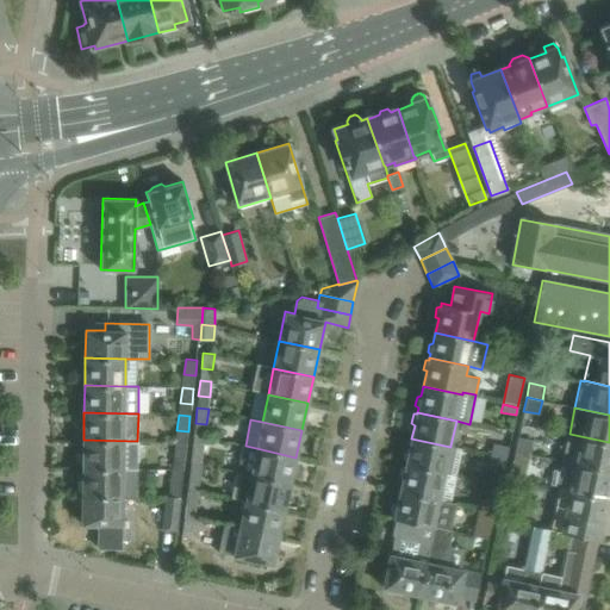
[(609,470),(609,442),(570,434),(567,434),(561,460),(576,462),(609,470)]
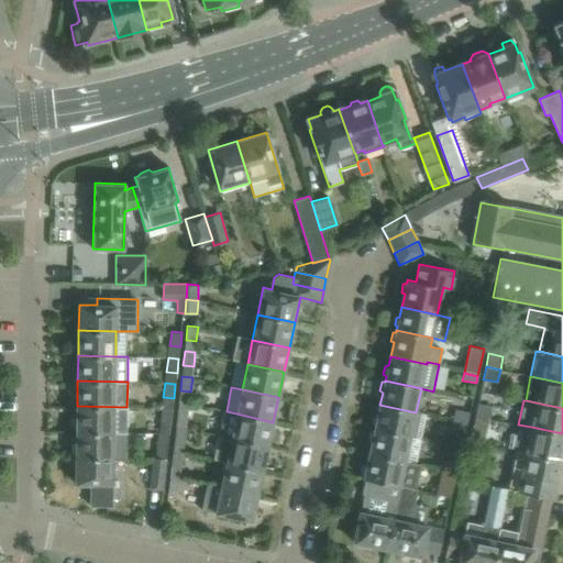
[(178,403),(177,416),(187,417),(189,404),(178,403)]
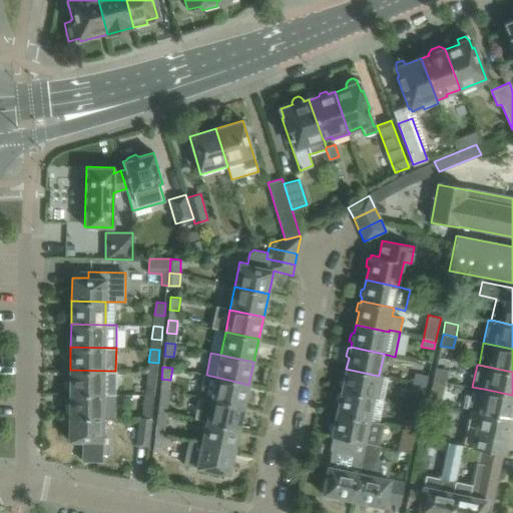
[(446,381),(449,370),(436,367),(433,378),(446,381)]
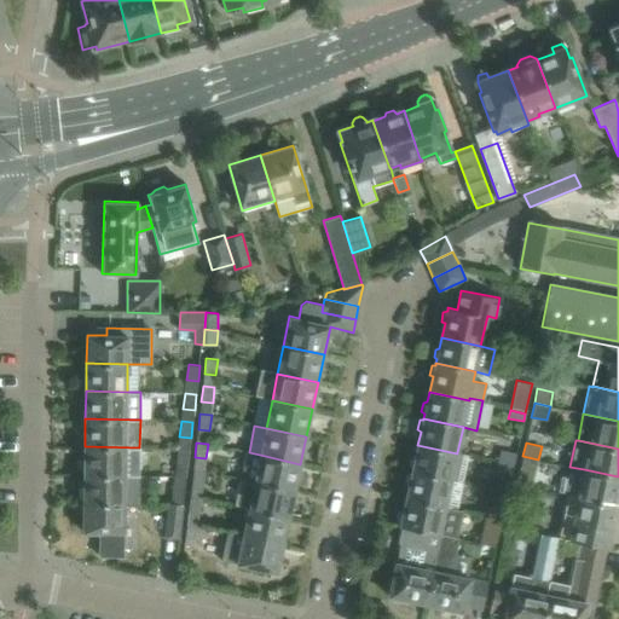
[(468,455),(457,452),(457,453),(417,445),(415,456),(412,457),(410,466),(412,467),(411,473),(451,481),(451,480),(462,482),(468,455)]
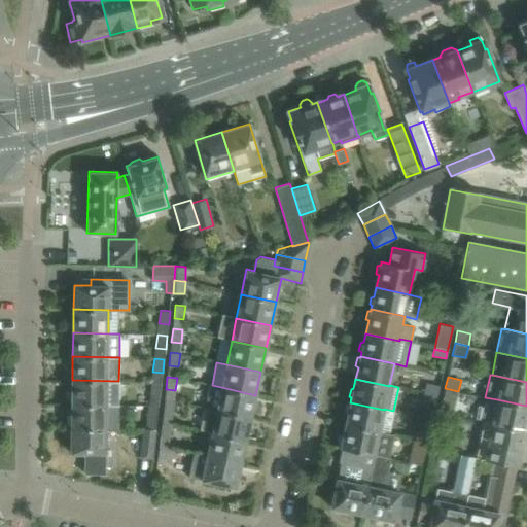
[(72,380),(72,403),(118,405),(118,381),(72,380)]
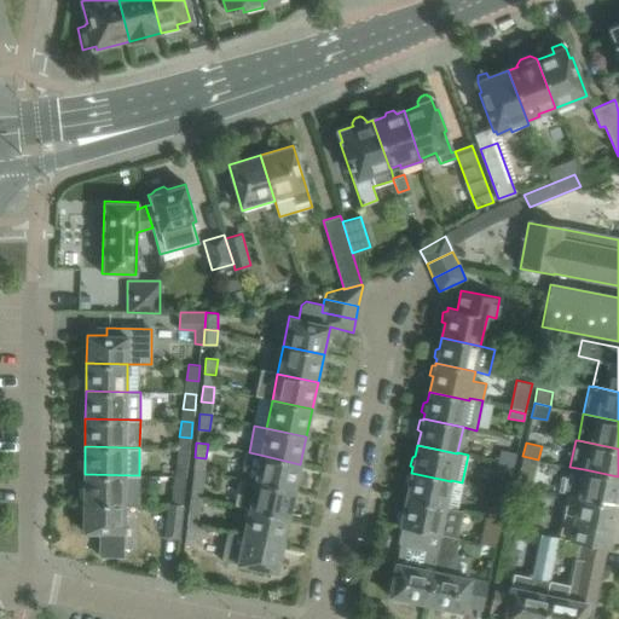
[(187,464),(190,450),(178,449),(177,463),(187,464)]
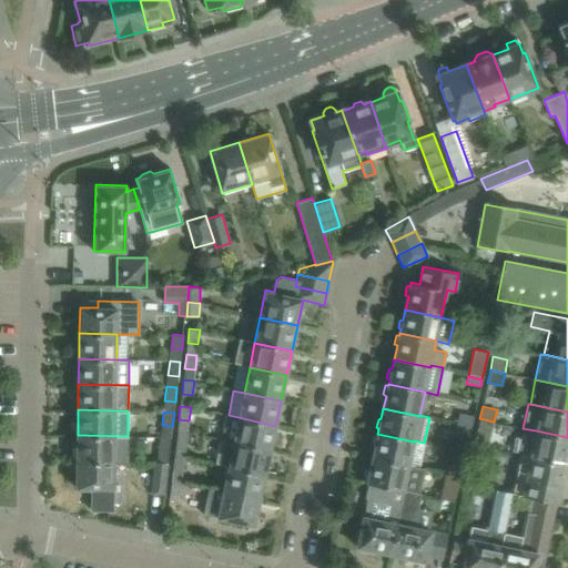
[(472,427),(474,415),(459,412),(456,424),(472,427)]
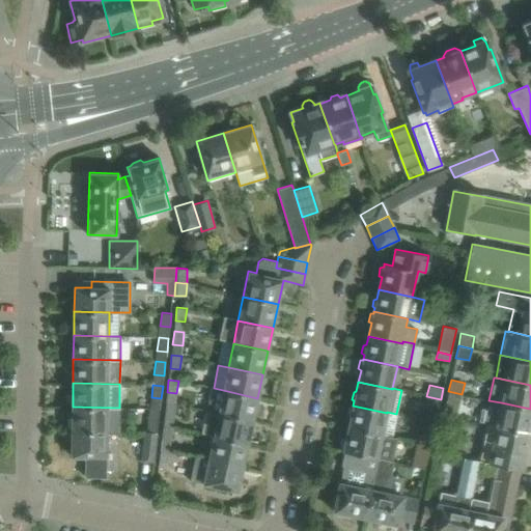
[(257,398),(223,390),(212,387),(206,410),(253,421),(257,398)]
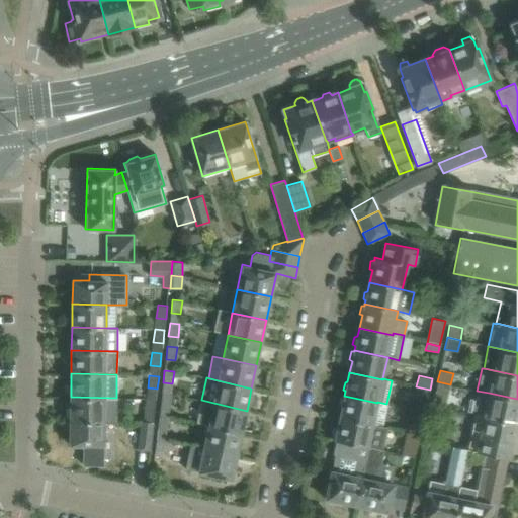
[(448,394),(450,384),(437,381),(435,391),(448,394)]
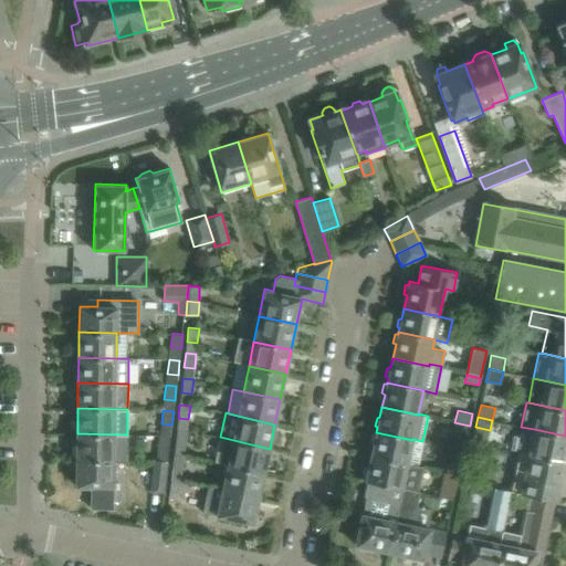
[(468,433),(470,426),(454,422),(453,430),(468,433)]
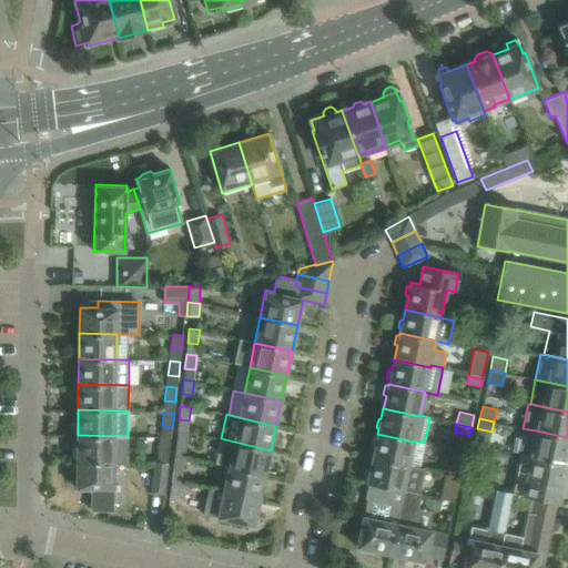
[(564,465),(567,446),(567,437),(536,430),(523,428),(517,454),(520,455),(530,457),(564,465)]
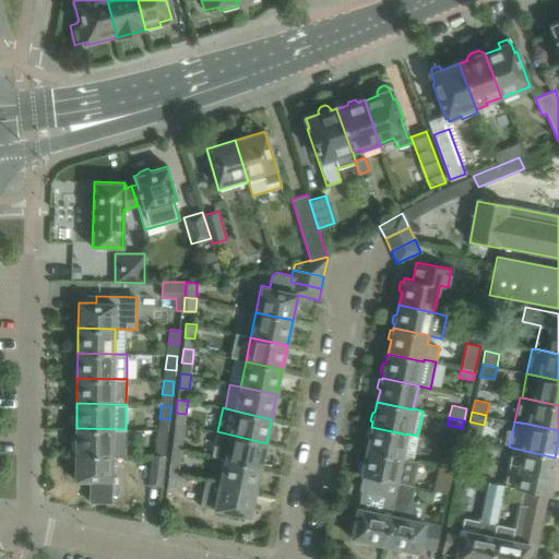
[(175,423),(171,448),(182,449),(185,424),(175,423)]
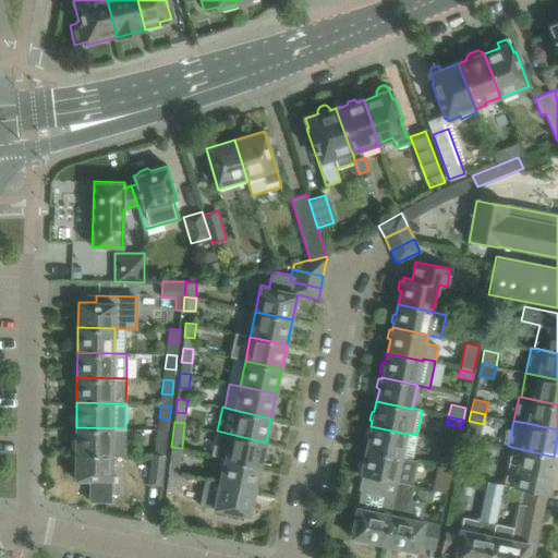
[(368,437),(365,451),(410,461),(416,435),(407,433),(407,434),(371,426),(367,427),(366,436),(368,437)]
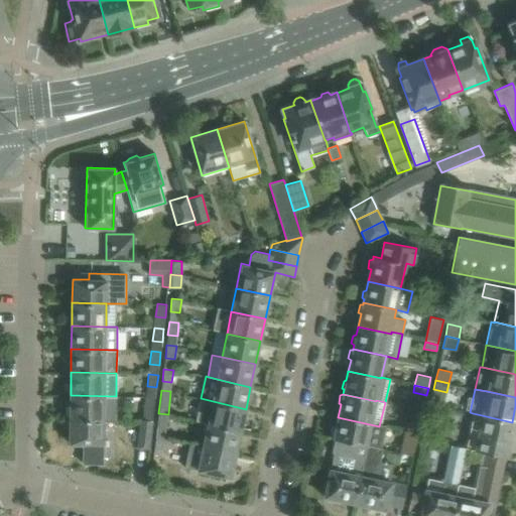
[(116,396),(71,395),(70,418),(104,419),(116,419),(116,396)]
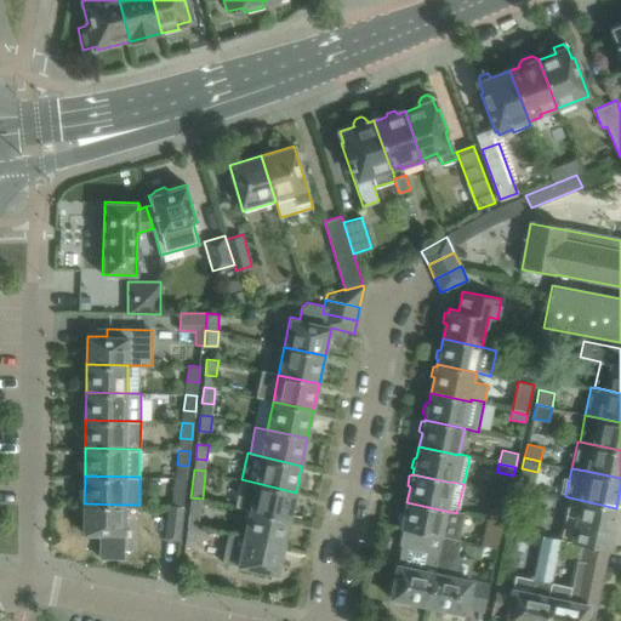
[(187,478),(175,477),(174,491),(184,494),(187,478)]
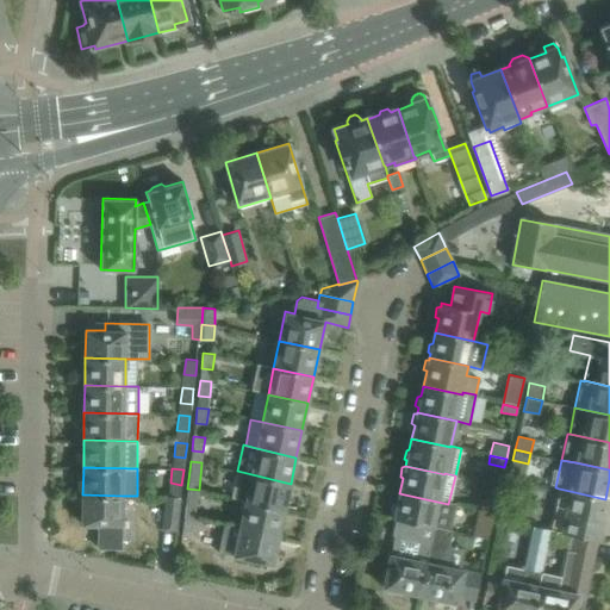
[(291,484),(237,471),(231,497),(246,502),(285,511),(291,484)]
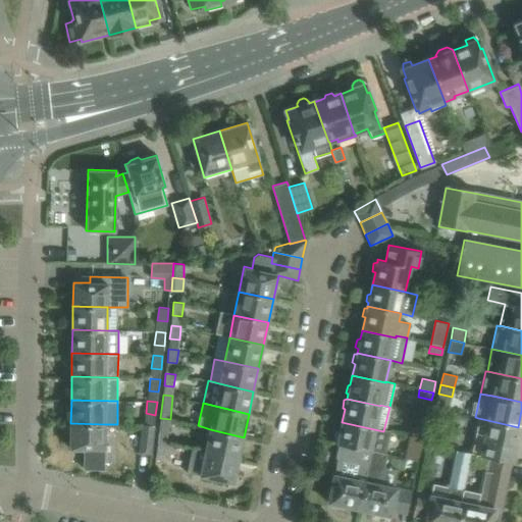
[(160,418),(159,431),(168,432),(170,419),(160,418)]
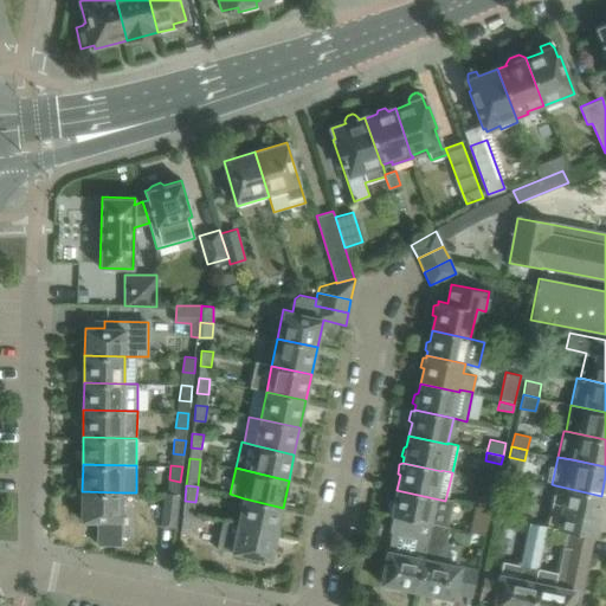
[(593,535),(601,496),(566,488),(555,485),(547,526),(548,526),(566,529),(593,535)]
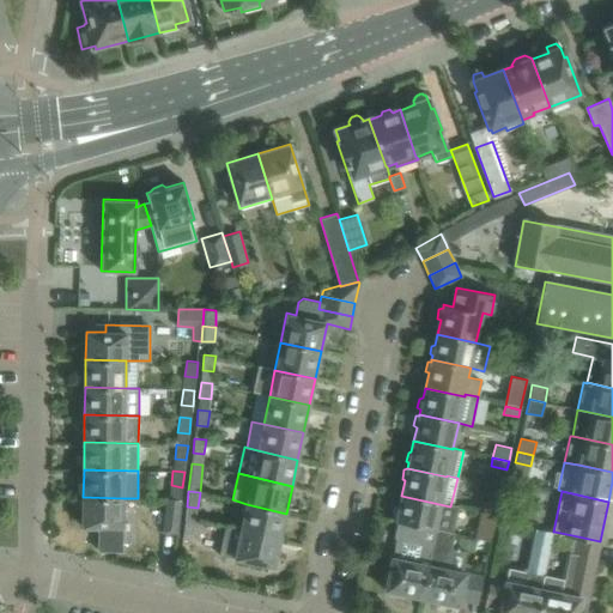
[(396,507),(394,516),(396,517),(396,521),(399,522),(436,530),(436,528),(451,532),(457,508),(450,507),(401,496),(399,505),(396,507)]
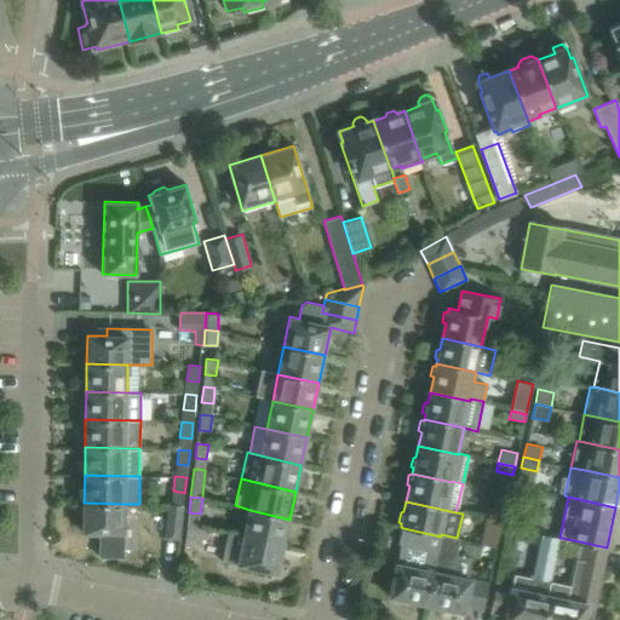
[(124,533),(125,504),(84,503),(84,532),(91,532),(91,535),(101,535),(101,557),(124,557),(124,533)]
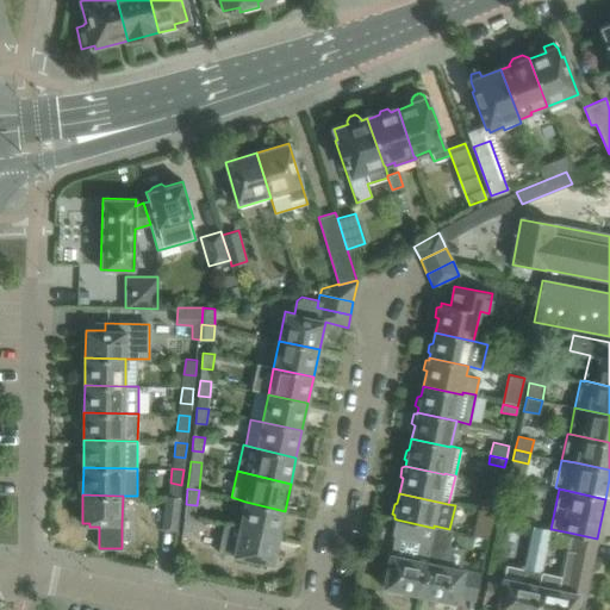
[(178,530),(181,497),(165,495),(161,529),(178,530)]
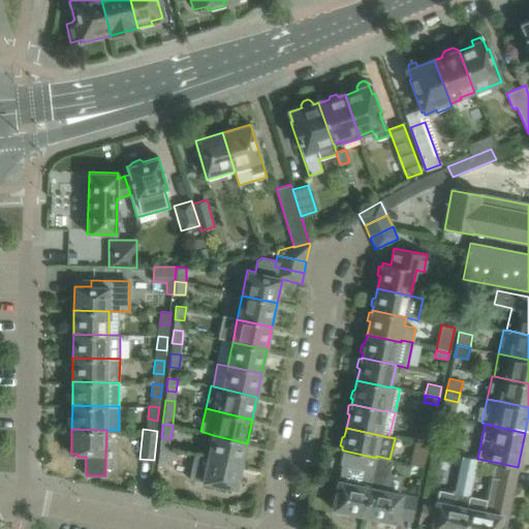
[(429,445),(432,433),(417,430),(415,442),(429,445)]
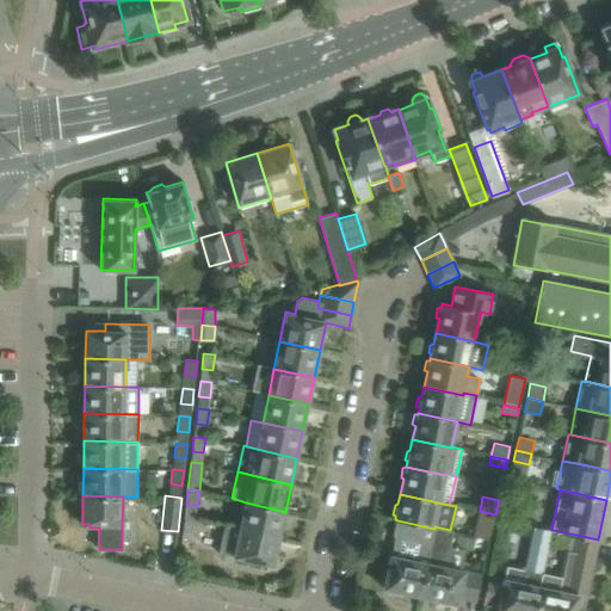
[(279,538),(285,512),(246,503),(240,529),(279,538)]
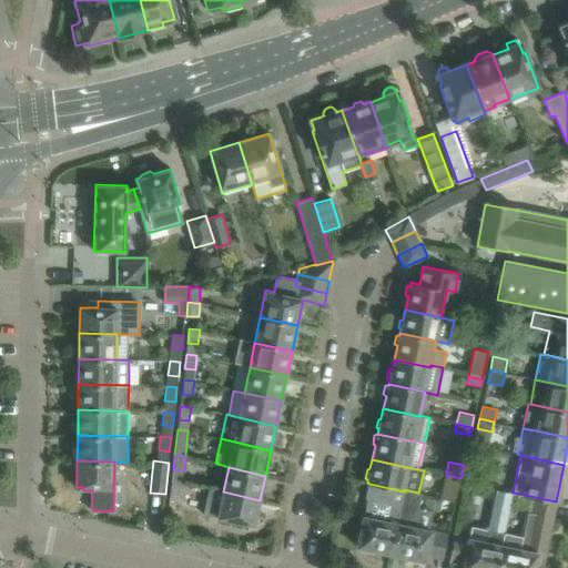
[(459,486),(460,478),(446,475),(444,483),(459,486)]
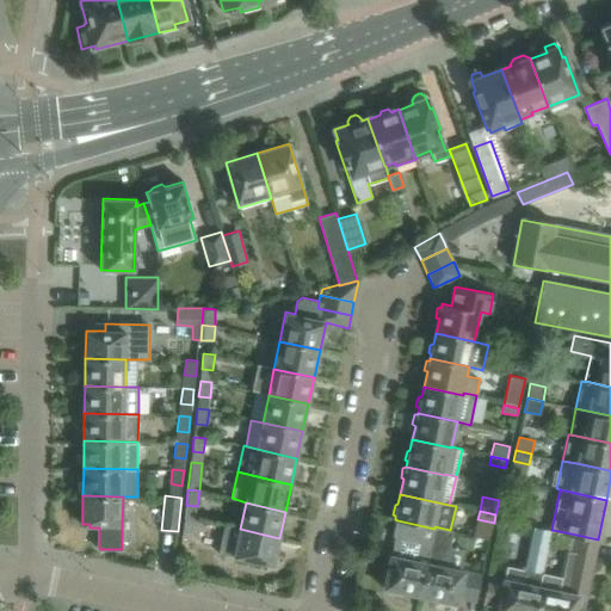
[(193,534),(196,518),(184,517),(183,532),(193,534)]
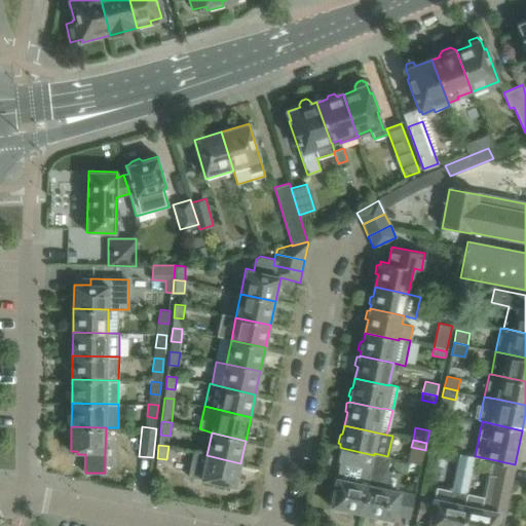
[(336,478),(330,506),(336,508),(335,511),(346,513),(347,510),(362,513),(374,455),(342,448),(339,460),(342,460),(338,478),(336,478)]
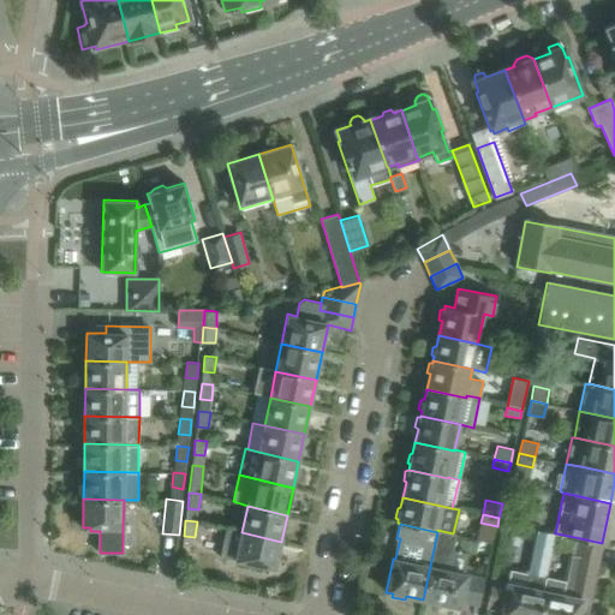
[(478,605),(484,577),(448,568),(457,533),(453,533),(437,530),(437,532),(423,599),(440,603),(440,607),(453,609),(454,607),(460,608),(461,602),(478,605)]
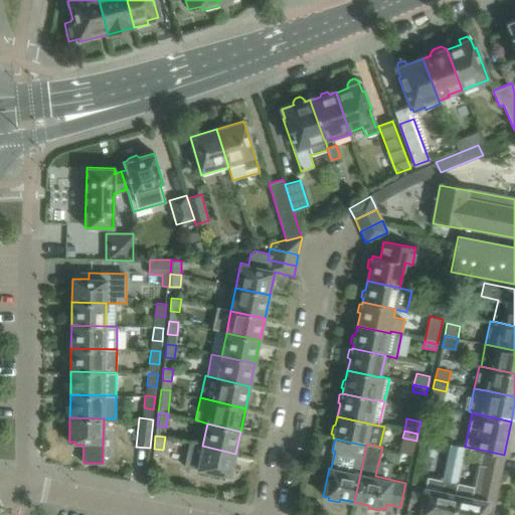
[(412,484),(406,508),(419,511),(418,514),(451,514),(454,502),(452,502),(458,474),(460,474),(466,447),(465,447),(453,444),(445,480),(443,480),(426,476),(424,487),(412,484)]
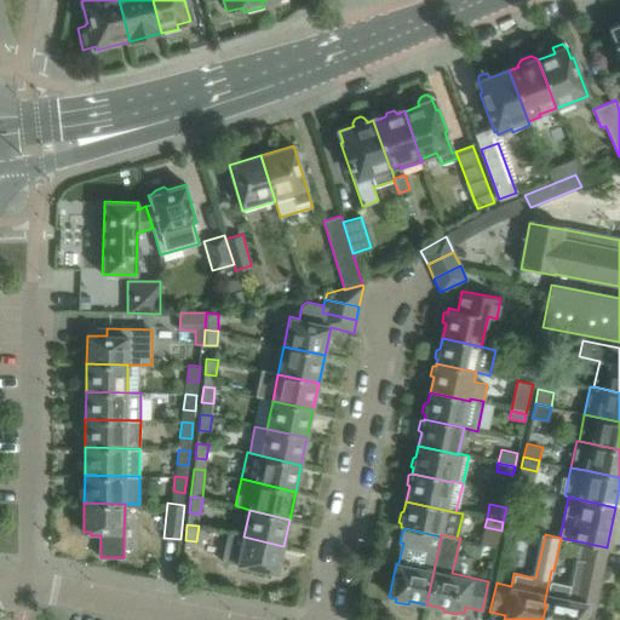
[(277,574),(283,546),(244,537),(237,564),(277,574)]
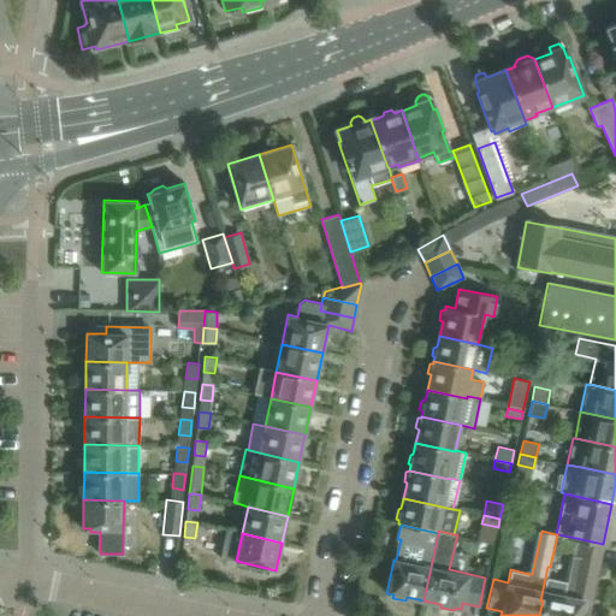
[(579,615),(582,602),(590,603),(603,544),(575,538),(572,556),(573,556),(567,581),(551,578),(554,568),(550,567),(548,567),(540,600),(543,600),(539,615),(579,615)]
